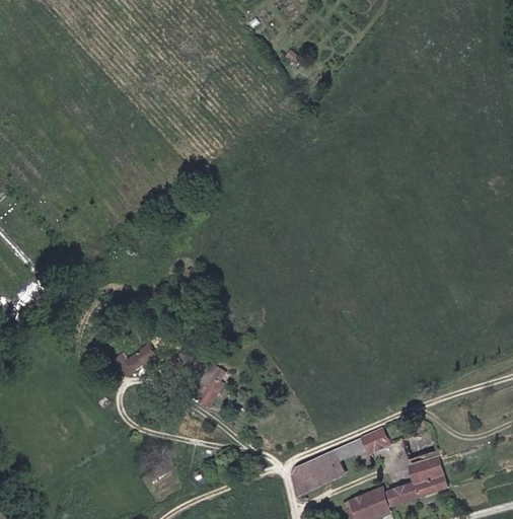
[(291,48),(286,55),(297,63),(302,56),(291,48)]
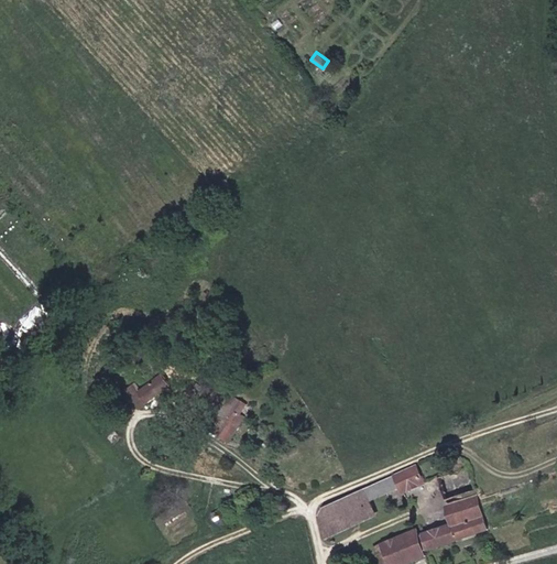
[(157,369),(126,391),(137,407),(168,384),(157,369)]
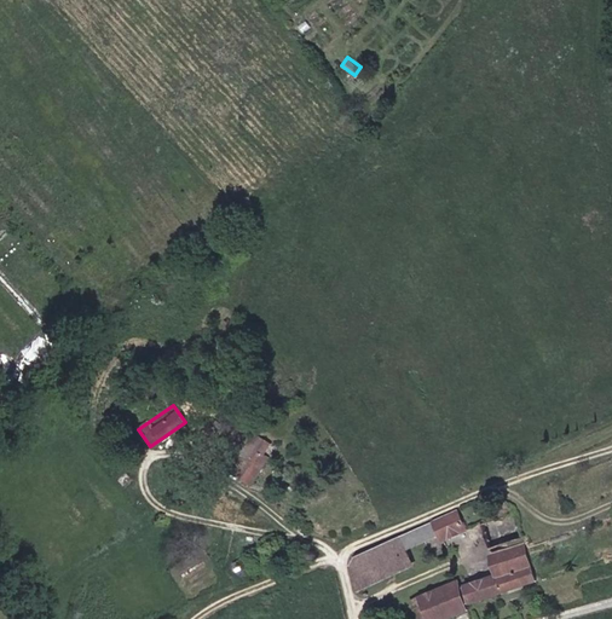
[(270,444),(253,433),(238,453),(252,462),(241,479),(250,485),(269,458),(263,453),(270,444)]
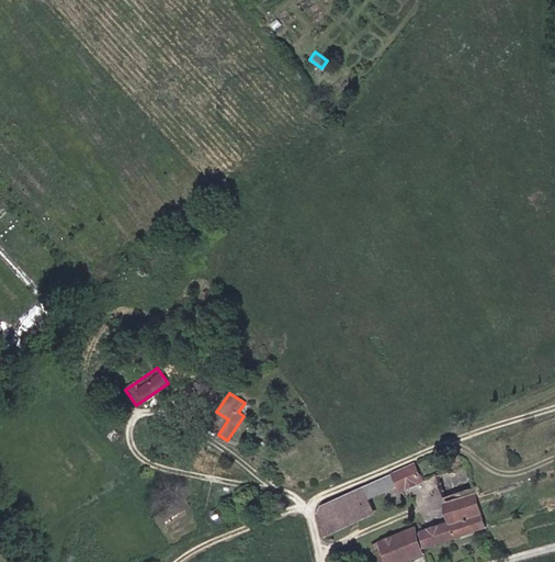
[(388,473),(394,486),(399,493),(421,482),(414,462),(388,473)]
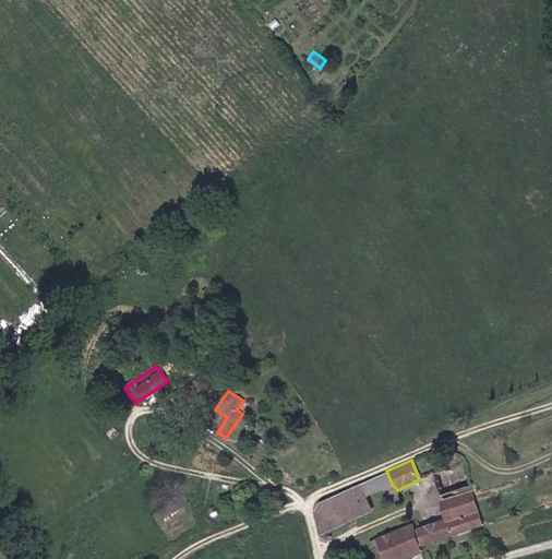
[(439,495),(469,485),(462,462),(431,472),(439,495)]
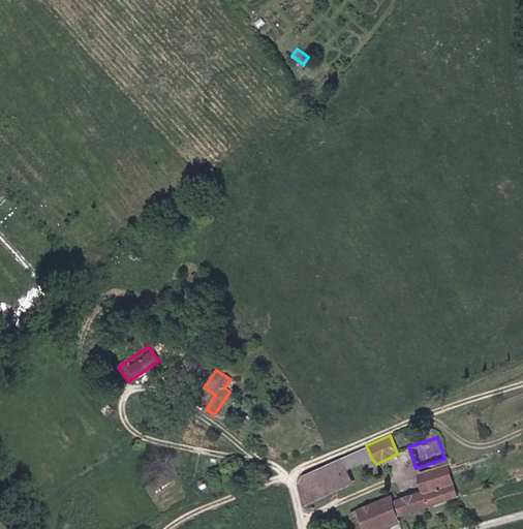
[(297,484),(303,504),(351,483),(344,470),(371,458),(366,445),(302,474),(297,484)]
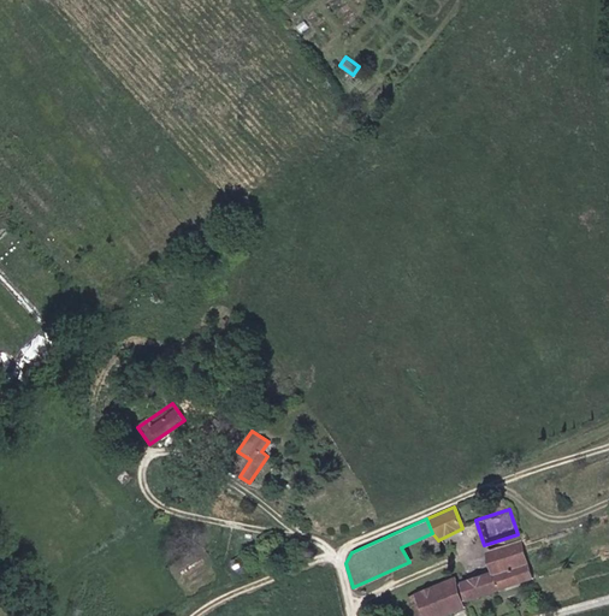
[(461,603),(532,576),(519,542),(519,539),(484,551),(492,572),(456,585),(454,578),(407,596),(414,615),(439,615),(463,608),(461,603)]
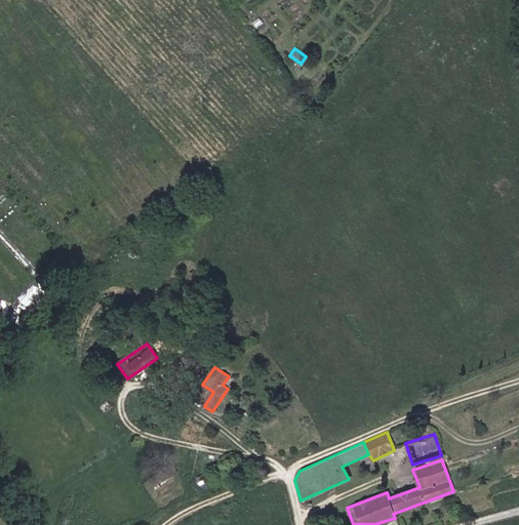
All buildings are outlined.
